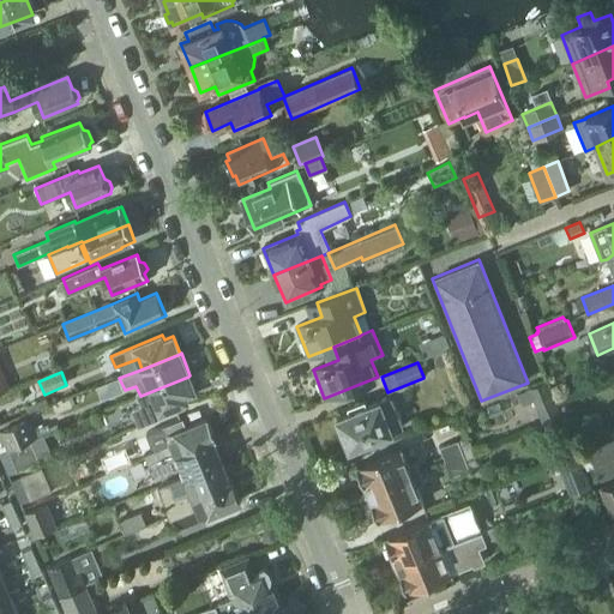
[(136,395),(142,408),(132,411),(137,422),(188,402),(187,397),(196,393),(188,377),(140,396),(139,393),(136,395)]
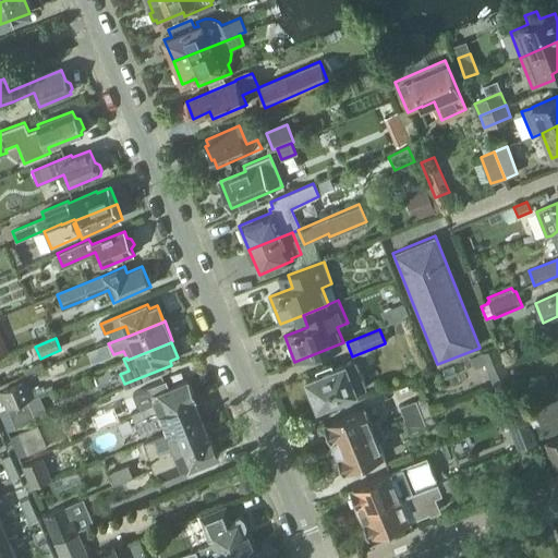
[(494,385),(510,377),(497,346),(480,353),(494,385)]
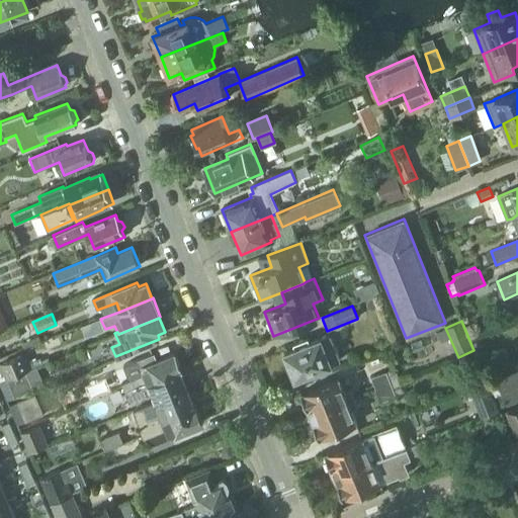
[(294,379),(340,361),(330,334),(310,342),(308,338),(292,343),(294,348),(284,352),(294,379)]
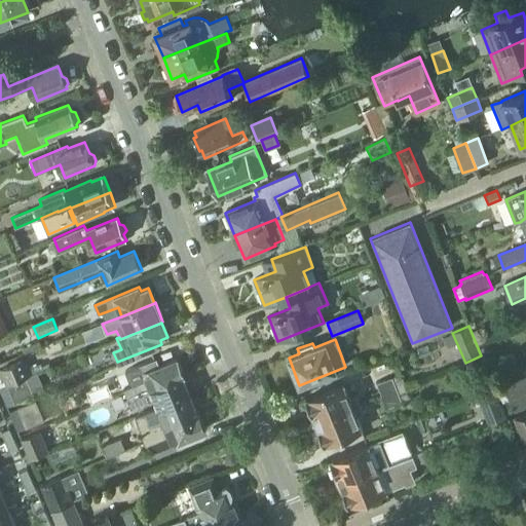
[(132,387),(124,390),(125,391),(128,400),(184,378),(185,377),(178,360),(159,367),(156,359),(141,365),(125,371),(132,387)]
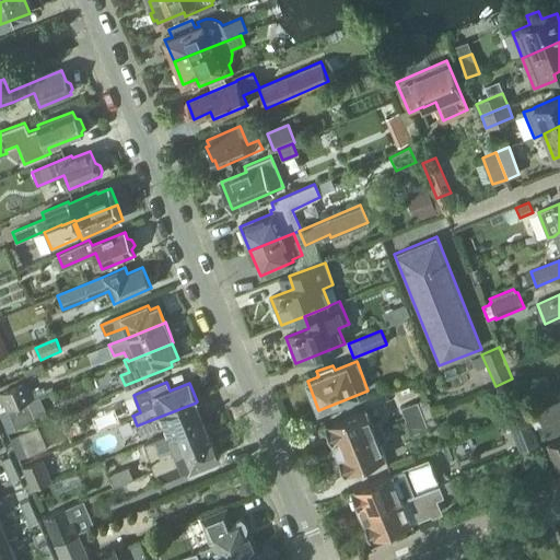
[(27,401),(33,399),(25,383),(0,393),(8,411),(28,403),(27,401)]
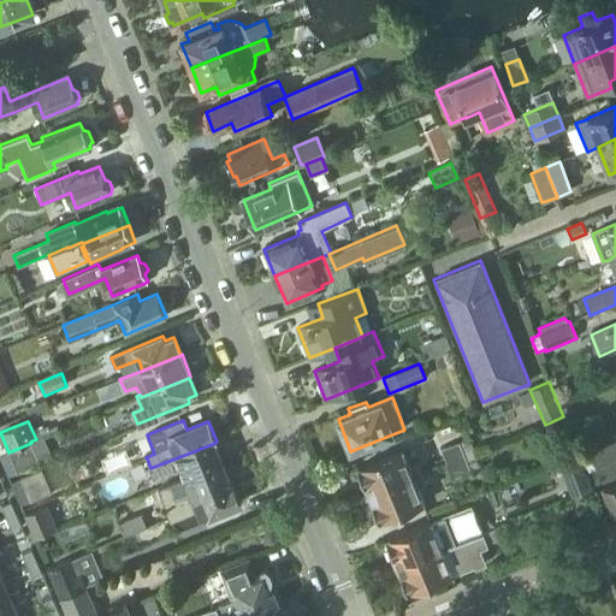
[(446,463),(475,452),(471,438),(458,443),(458,442),(440,449),(446,463)]
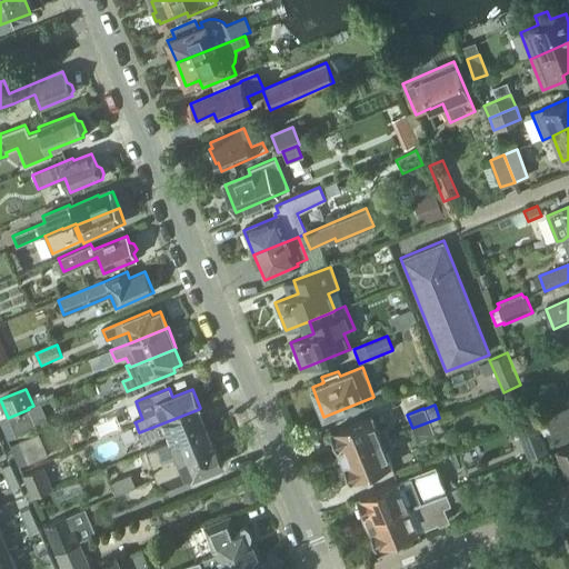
[(568,408),(546,418),(551,433),(568,426),(568,408)]
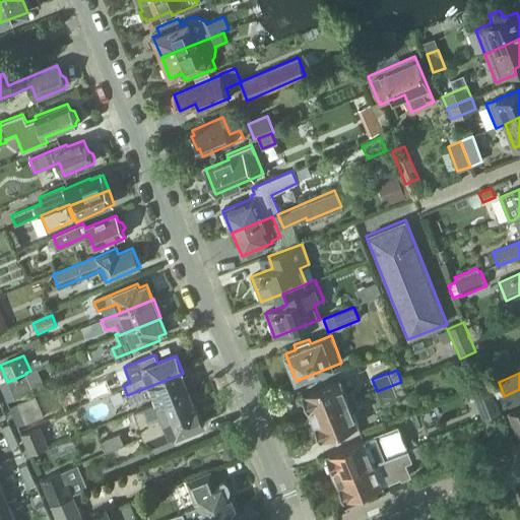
[(14,400),(34,391),(26,374),(7,382),(14,400)]
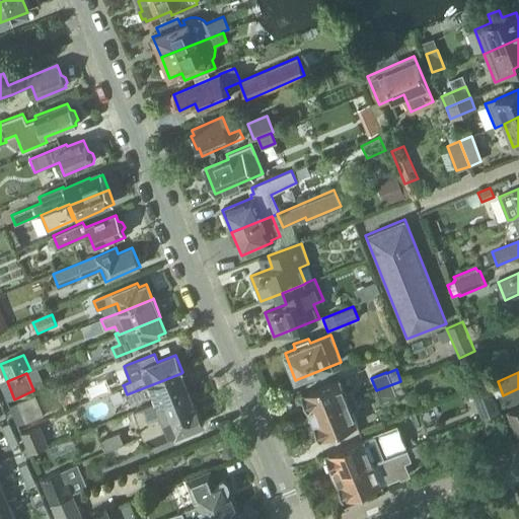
[(181,373),(127,394),(131,404),(153,395),(157,403),(189,391),(181,373)]
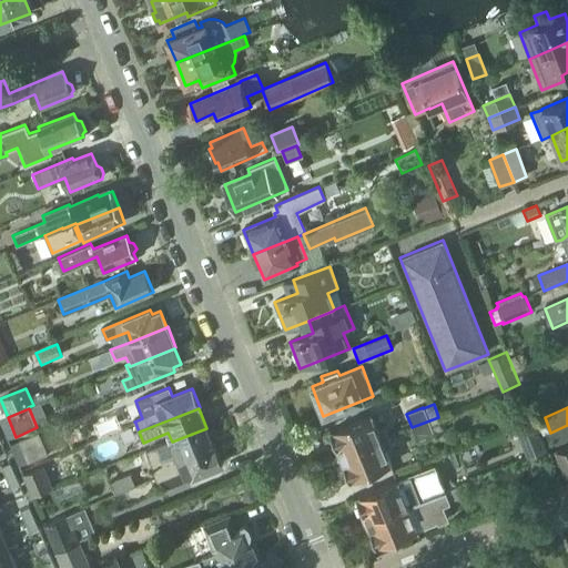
[(371,414),(328,432),(336,449),(338,449),(342,456),(388,437),(385,427),(377,430),(371,414)]
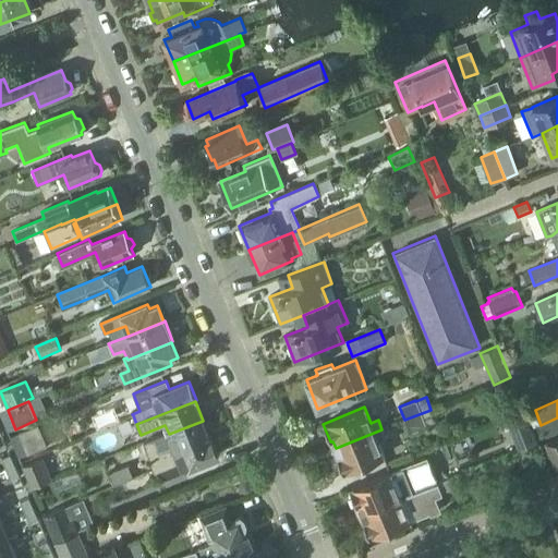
[(410,434),(436,423),(431,410),(404,420),(410,434)]
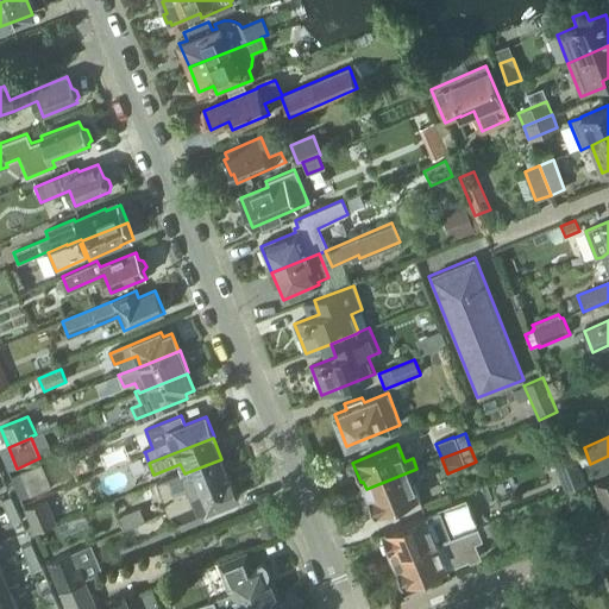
[(585,483),(571,449),(550,457),(564,491),(585,483)]
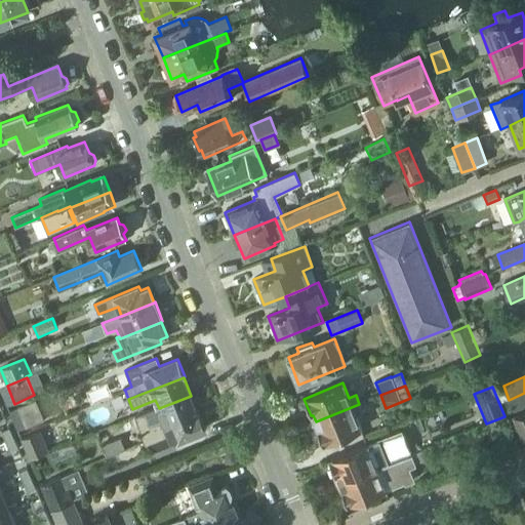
[(514,411),(524,406),(524,393),(509,400),(514,411)]
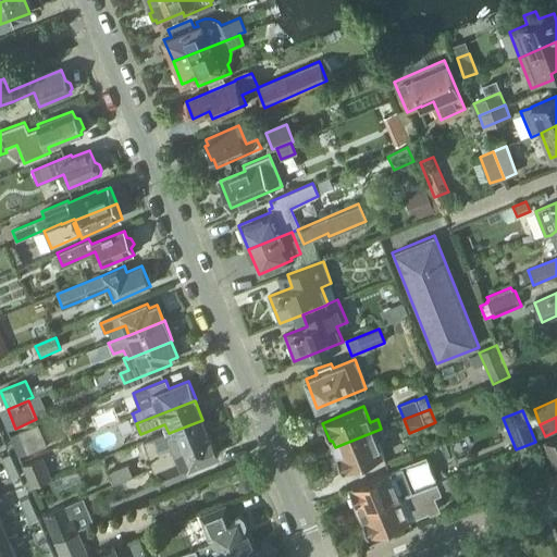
[(172,443),(148,453),(152,462),(210,440),(202,420),(169,433),(172,443)]
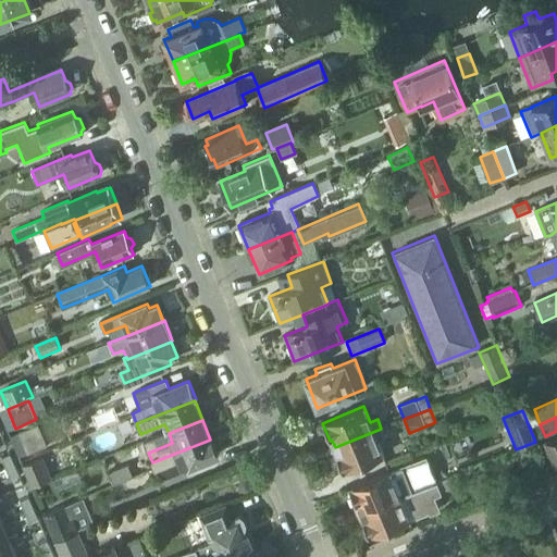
[(26,455),(47,446),(38,423),(17,432),(26,455)]
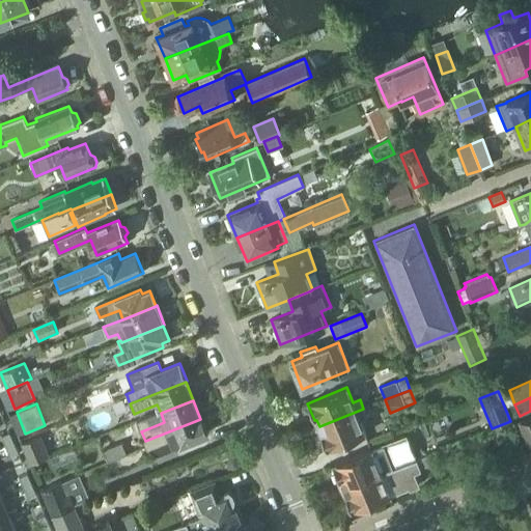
[(363,409),(319,426),(322,434),(320,434),(327,450),(366,435),(360,420),(366,417),(363,409)]
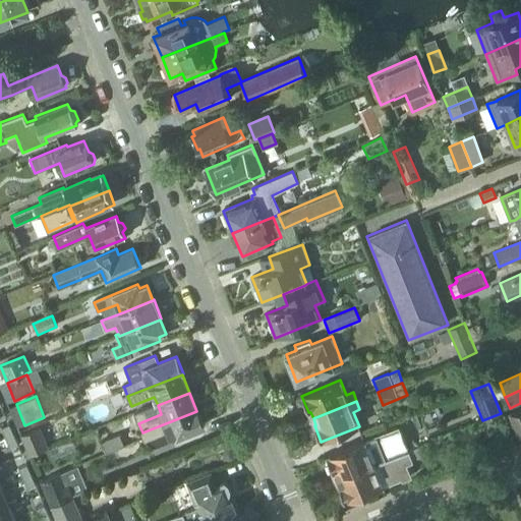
[(518,433),(520,431),(520,409),(510,413),(518,433)]
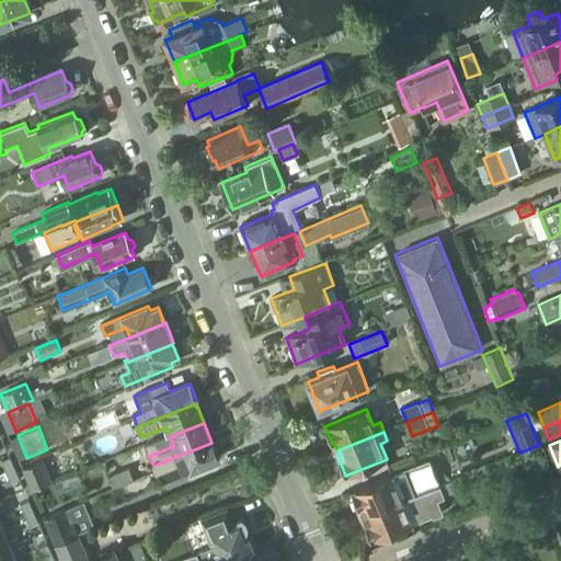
[(212,443),(153,466),(157,476),(182,466),(185,473),(220,459),(214,442),(212,443)]
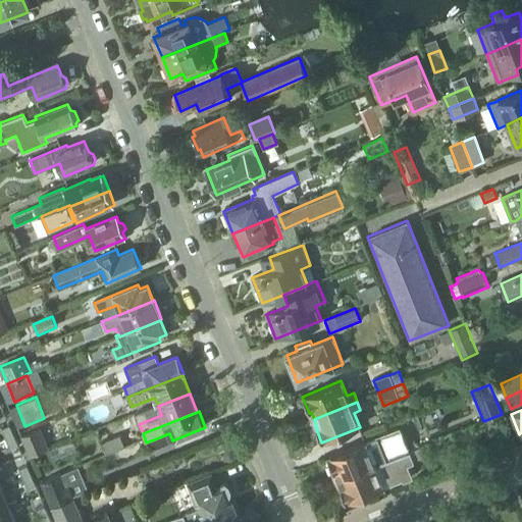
[(1,428),(5,438),(13,434),(9,425),(1,428)]
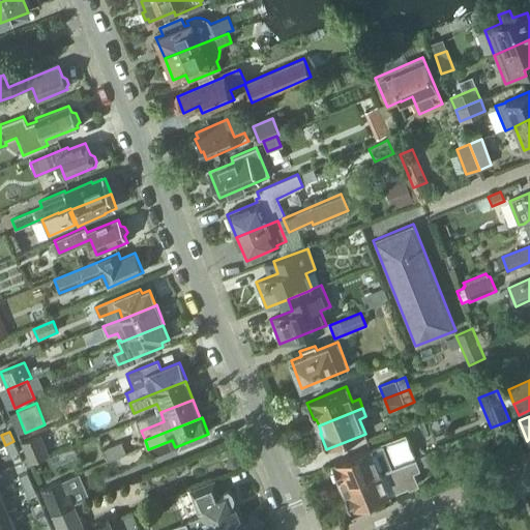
[(371,448),(331,464),(337,480),(340,479),(343,488),(387,469),(388,470),(392,468),(409,461),(408,461),(416,458),(411,445),(407,433),(371,448)]
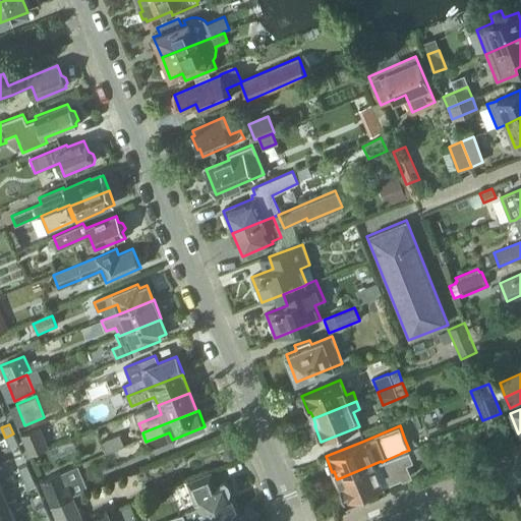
[(20,436),(29,456),(48,447),(40,427),(20,436)]
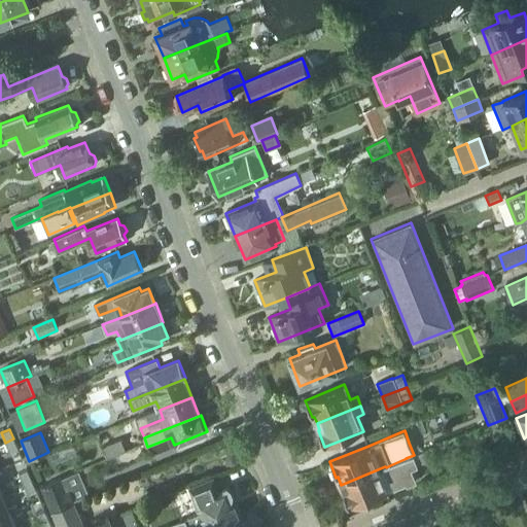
[(18,449),(13,438),(5,443),(9,453),(18,449)]
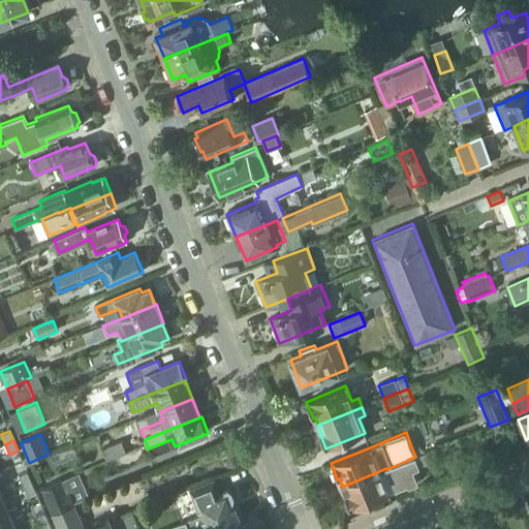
[(121,441),(102,448),(106,460),(125,453),(121,441)]
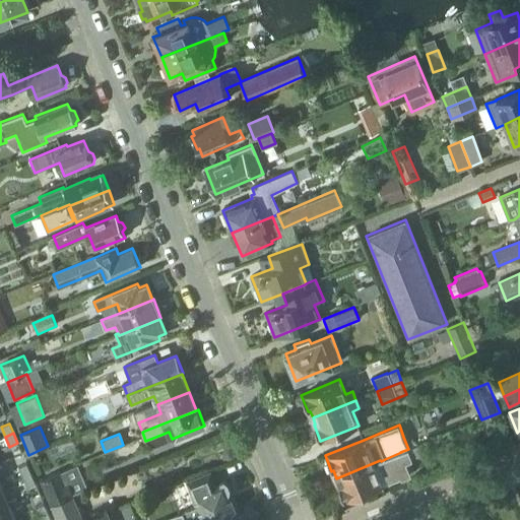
[(380,460),(336,478),(339,484),(338,485),(344,501),(383,485),(382,483),(386,482),(387,483),(409,474),(404,462),(421,453),(418,446),(408,450),(408,449),(400,452),(401,452),(385,459),(381,461),(380,460)]
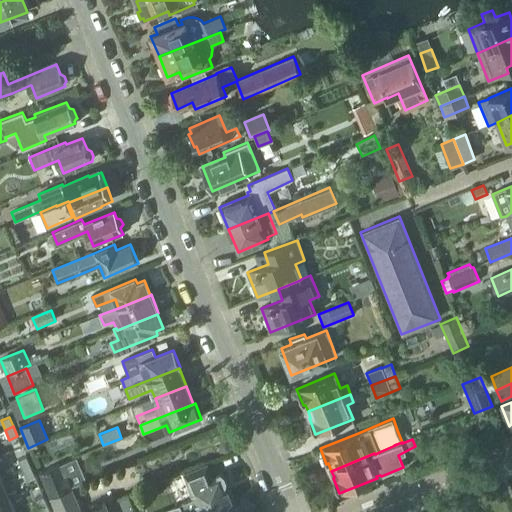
[(18,460),(22,469),(30,466),(26,457),(18,460)]
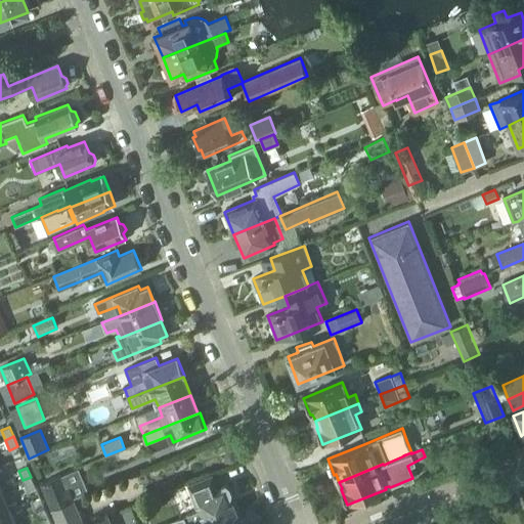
[(62,475),(41,484),(51,509),(53,508),(75,500),(74,497),(87,491),(78,469),(62,475)]
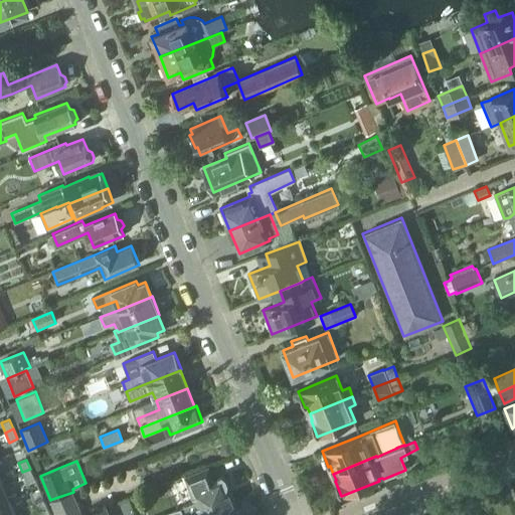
[(188,514),(230,498),(226,488),(226,483),(224,478),(222,477),(213,481),(207,467),(184,476),(194,501),(161,514),(188,514)]
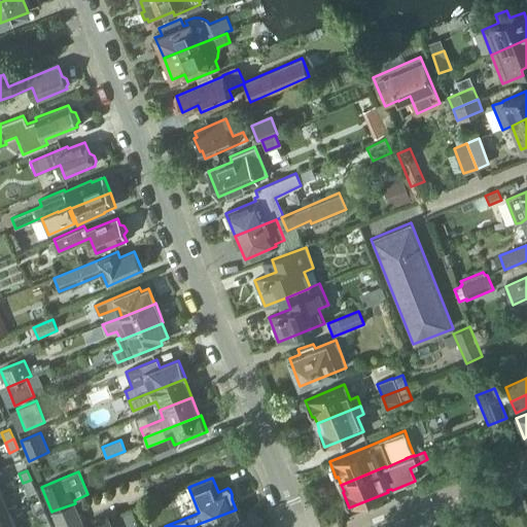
[(35,490),(31,480),(23,483),(27,493),(35,490)]
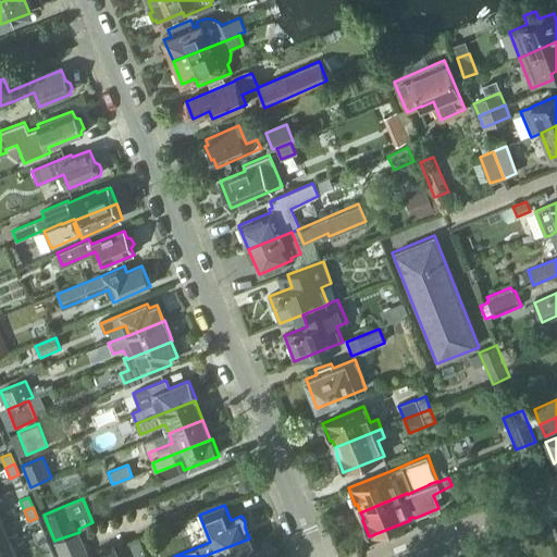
[(0,545),(9,542),(0,520),(0,545)]
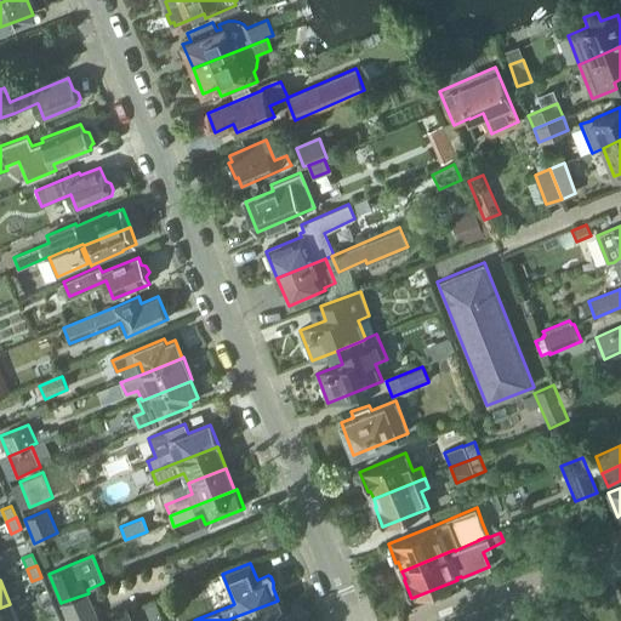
[(130,620),(125,609),(124,609),(125,613),(103,620),(96,620),(85,596),(63,604),(69,620),(130,620)]
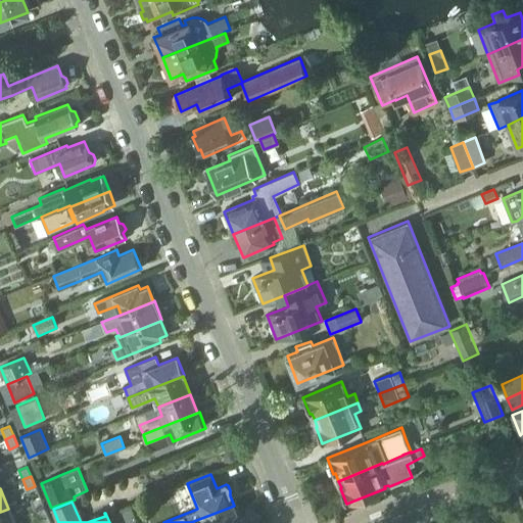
[(138,522),(131,506),(114,512),(119,522),(138,522)]
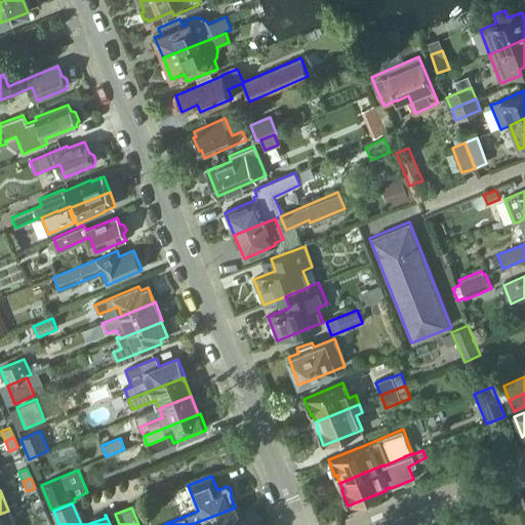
[(235,508),(192,524),(243,524),(240,520),(235,508)]
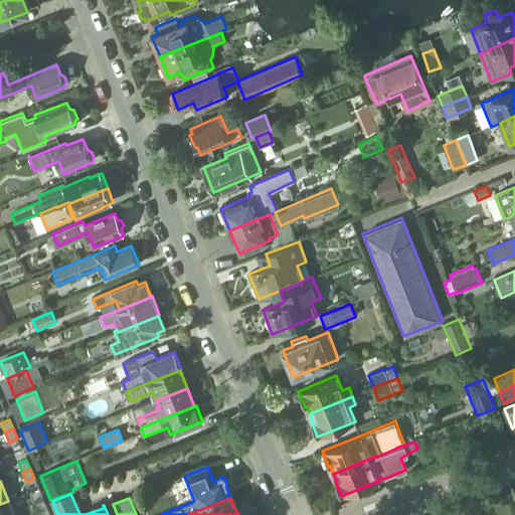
[(35,503),(39,512),(47,509),(43,499),(35,503)]
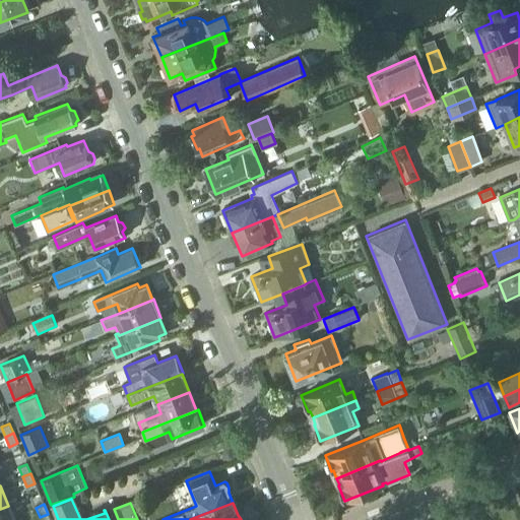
[(0,519),(14,519),(8,506),(0,509),(0,519)]
